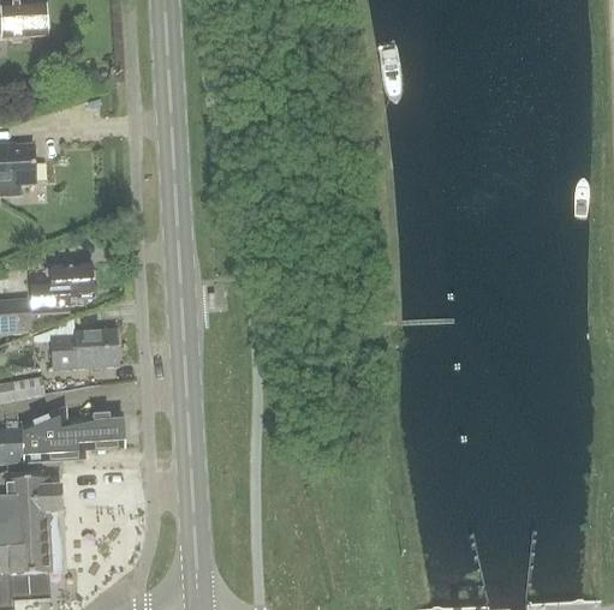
[(0,0),(0,36),(9,36),(9,41),(28,41),(28,34),(43,34),(42,25),(47,25),(47,17),(40,18),(40,3),(19,4),(19,0),(0,0)]
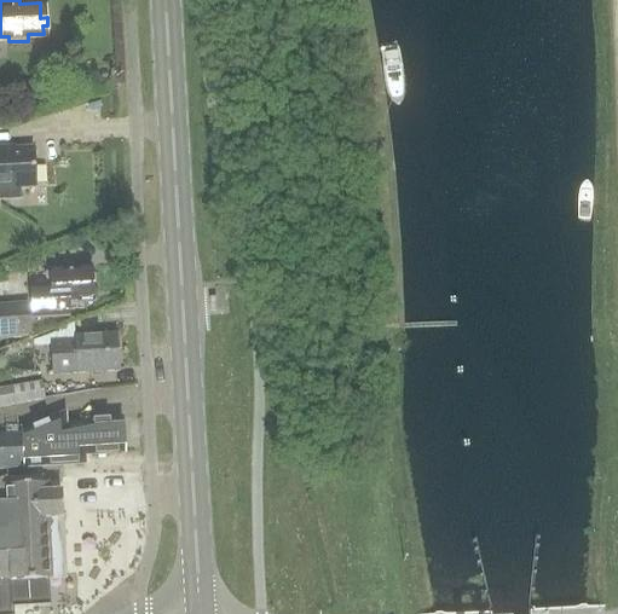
[(0,196),(22,196),(21,184),(36,183),(35,144),(0,145),(0,196)]
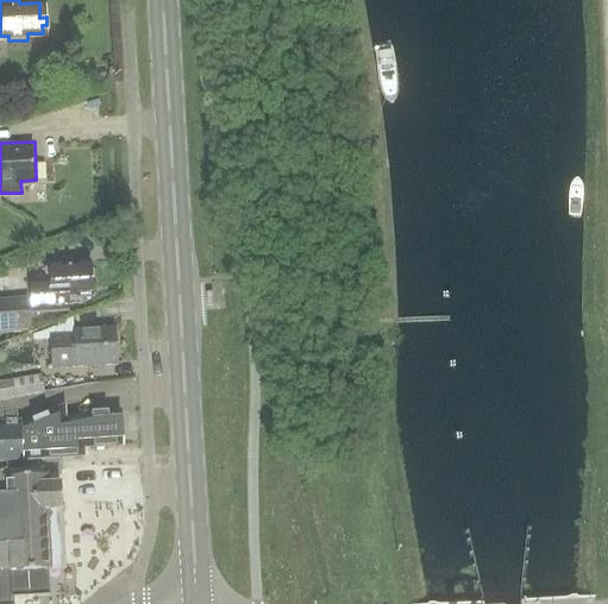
[(33,295),(0,296),(0,331),(32,329),(31,310),(73,308),(73,294),(93,293),(92,278),(95,275),(95,266),(92,264),(91,260),(52,263),(54,280),(32,281),(33,295)]
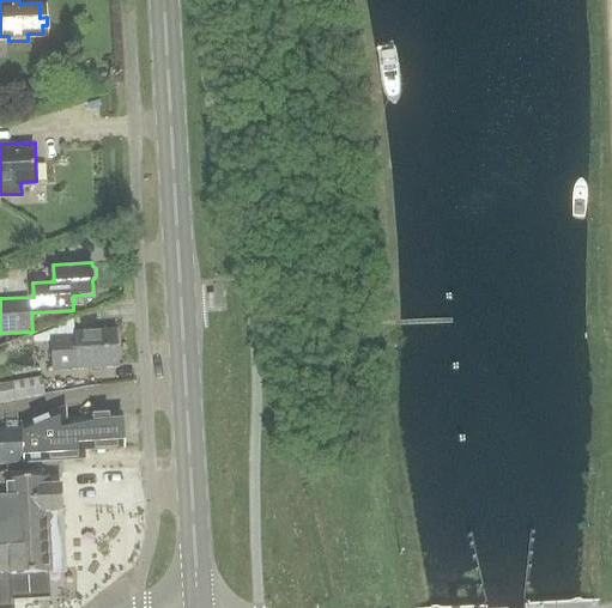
[(53,364),(78,363),(78,366),(119,364),(117,326),(77,328),(77,335),(52,336),(53,364)]
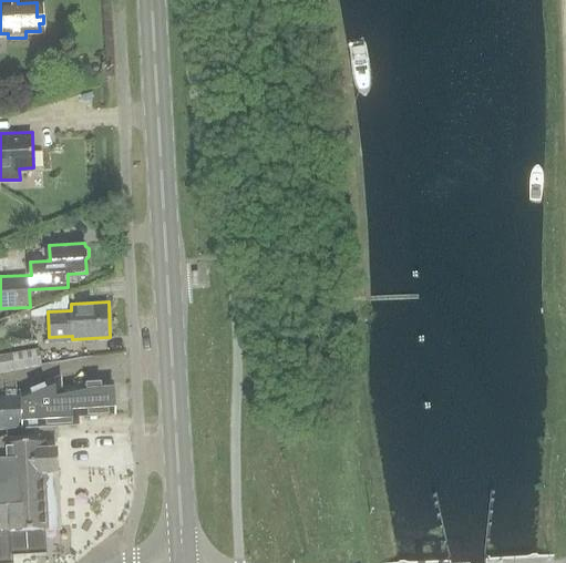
[(0,369),(42,362),(39,346),(0,352),(0,369)]
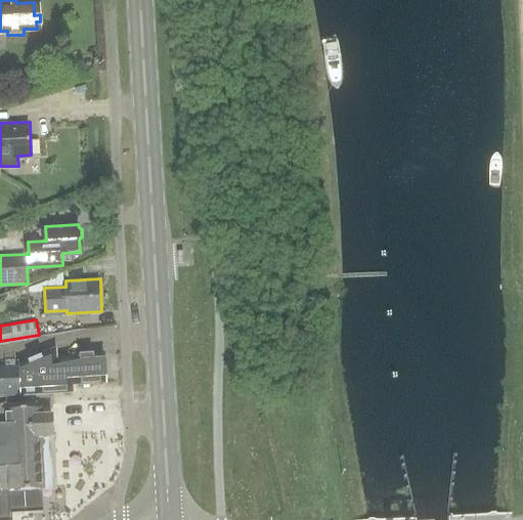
[(55,346),(16,362),(0,363),(0,394),(72,391),(72,382),(106,380),(104,349),(74,351),(75,354),(56,358),(55,346)]
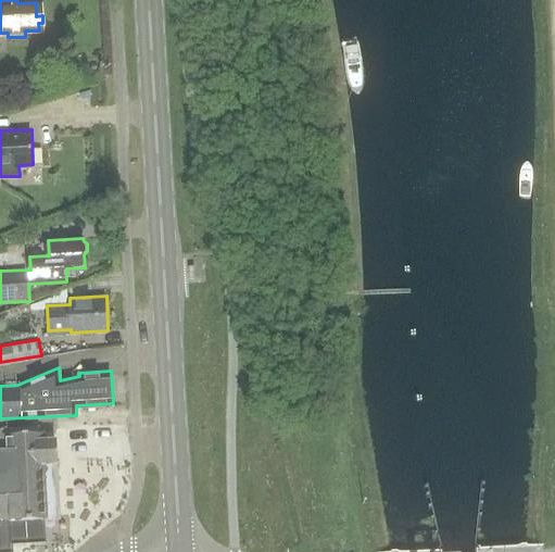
[(45,541),(43,514),(53,514),(51,460),(58,460),(57,437),(45,437),(43,430),(12,433),(13,452),(0,452),(0,551),(12,551),(12,542),(45,541)]
